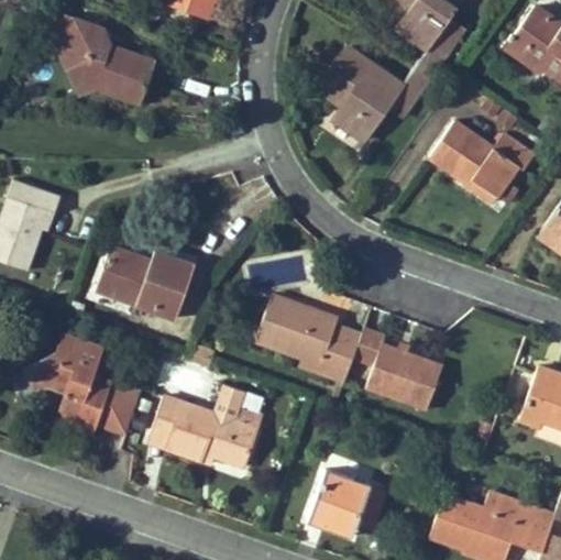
[(167,0),(165,8),(206,21),(212,0),(167,0)]
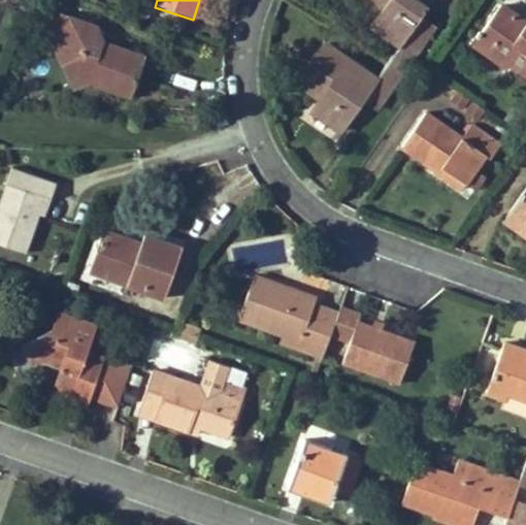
[(421,20),(426,12),(407,0),(355,0),(379,17),(370,28),(399,50),(388,65),(403,75),(435,30),(421,20)]
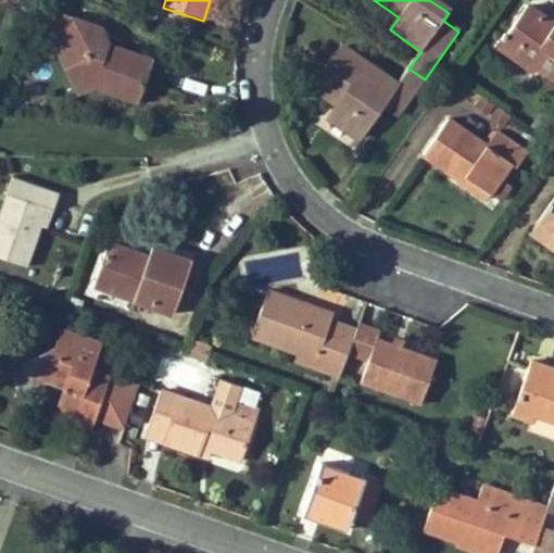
[(451,0),(429,0),(449,13),(456,3),(451,0)]
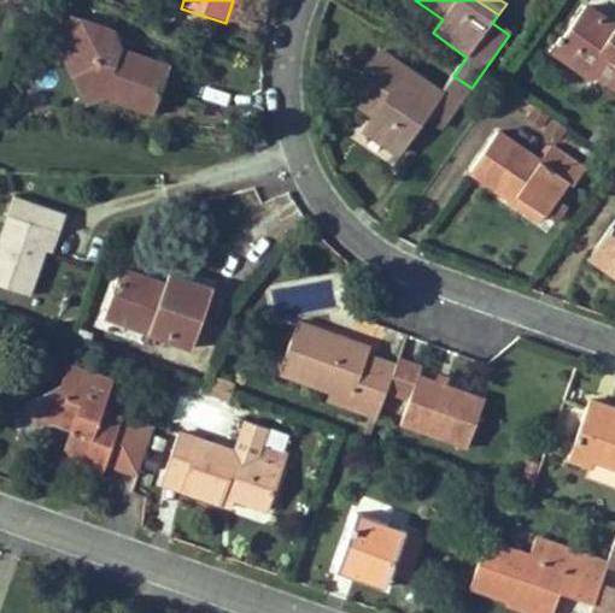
[(614,37),(613,36),(614,31),(614,29),(585,9),(557,47),(572,56),(566,64),(592,83),(596,78),(614,92),(614,37)]
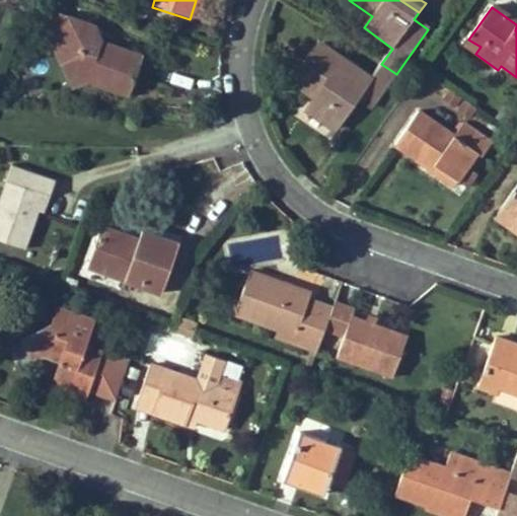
[(47,37),(58,60),(72,22),(54,15),(47,37)]
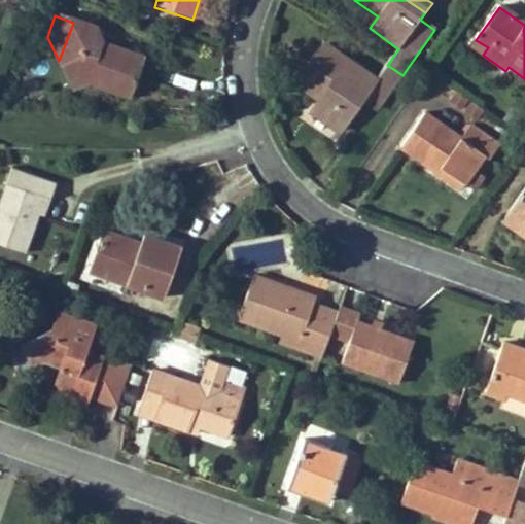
[(73,23),(59,61),(66,76),(88,83),(131,99),(144,60),(102,43),(91,41),(94,31),(91,29),(73,23)]
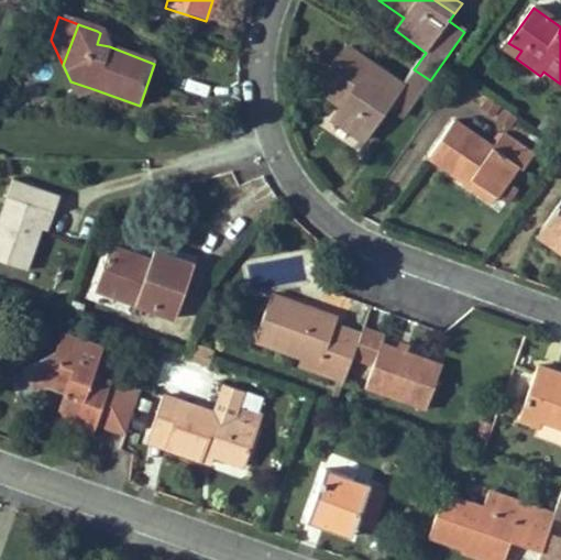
[(100,33),(97,44),(109,46),(100,33)]
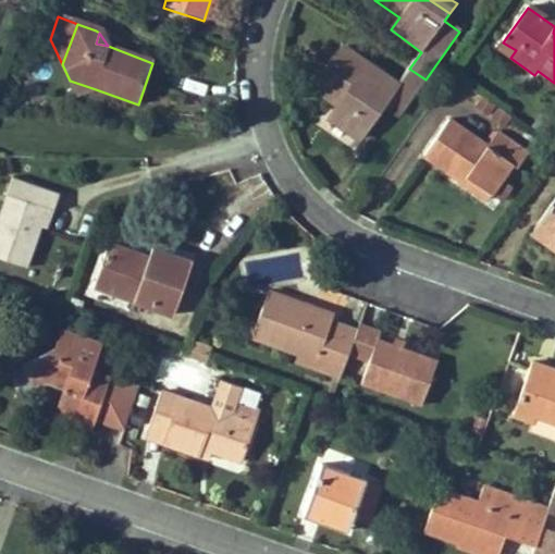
[(498,50),(510,58),(516,50),(503,42),(498,50)]
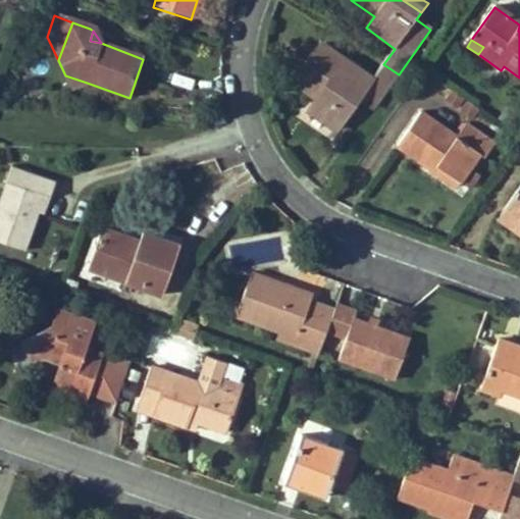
[(320,95),(315,102),(308,113),(336,133),(357,102),(372,112),(399,74),(383,64),(372,82),(320,47),(298,80),(320,95)]
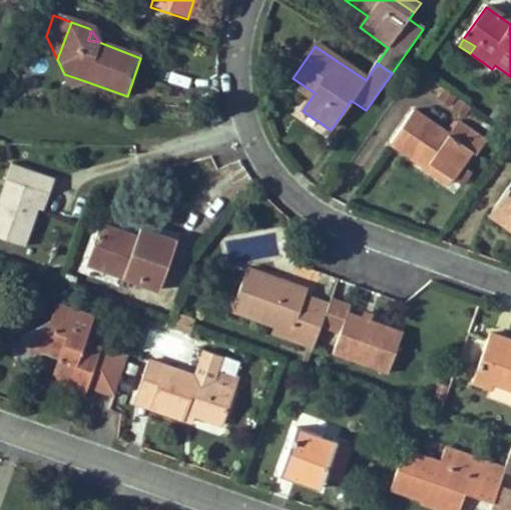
[(85,81),(64,74),(71,88),(85,81)]
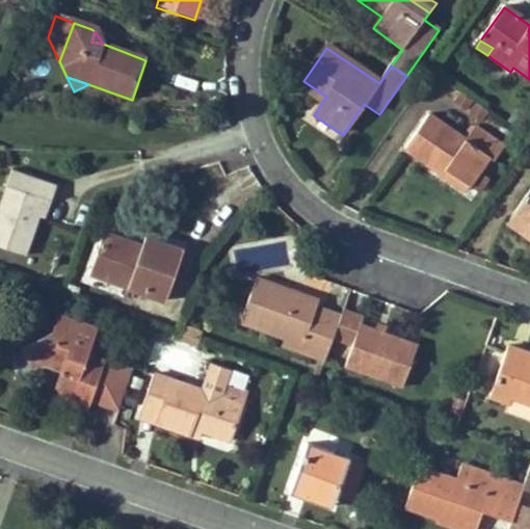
[(321,104),(326,97),(303,81),(299,88),(321,104)]
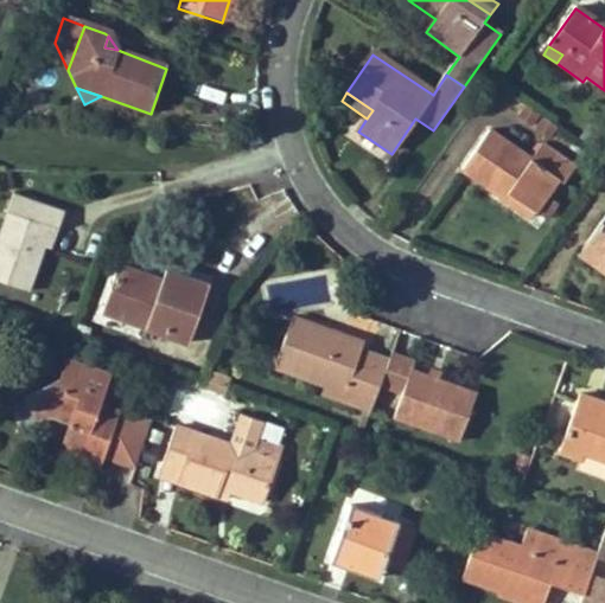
[(534,130),(549,141),(558,129),(542,119),(534,130)]
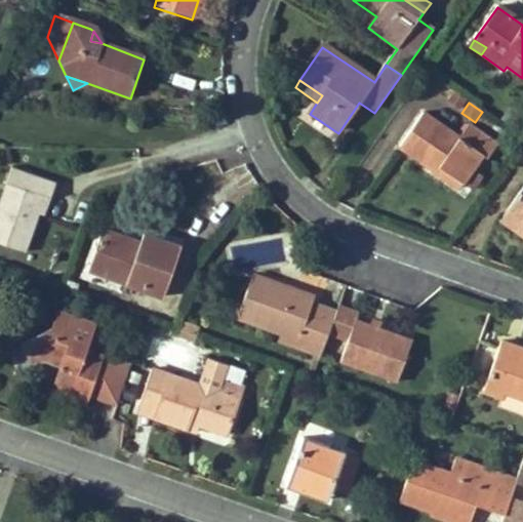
[(468,128),(459,141),(423,115),(398,150),(429,169),(432,164),(461,186),(482,157),(487,160),(496,148),(468,128)]
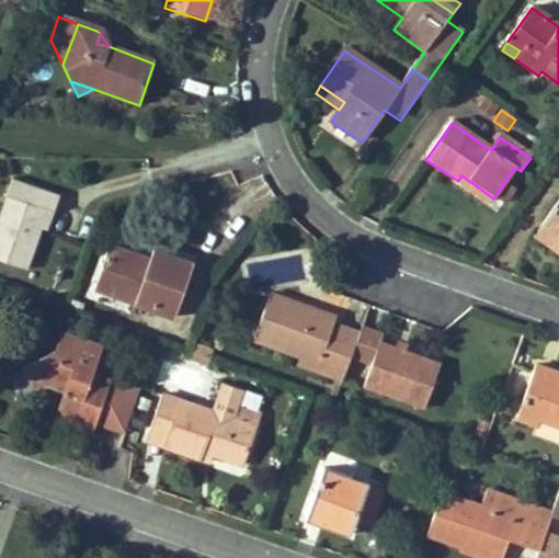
[(490,203),(493,198),(461,175),(458,181),(490,203)]
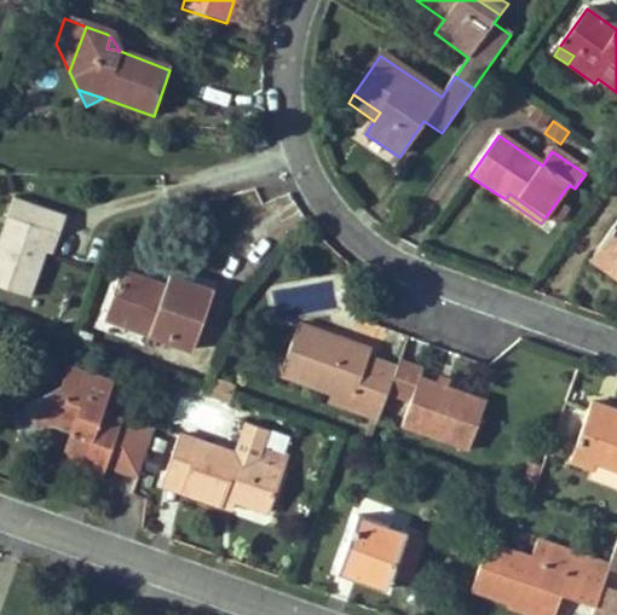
[(63,235),(69,218),(16,198),(0,241),(0,286),(30,297),(47,253),(55,232),(63,235)]
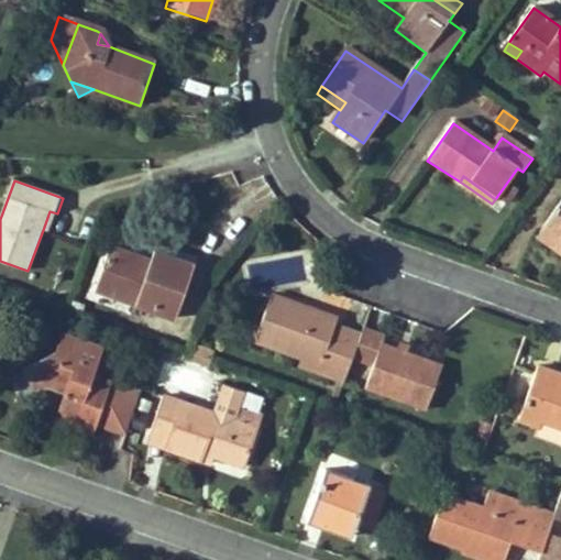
[(560,202),(542,229),(560,242),(560,202)]
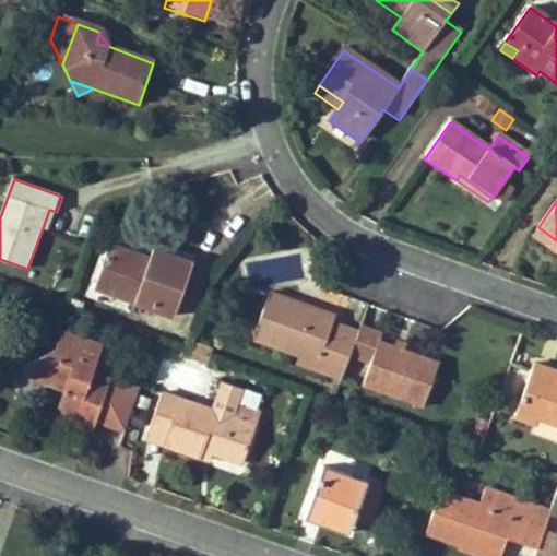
[(43,228),(49,231),(57,212),(49,210),(43,228)]
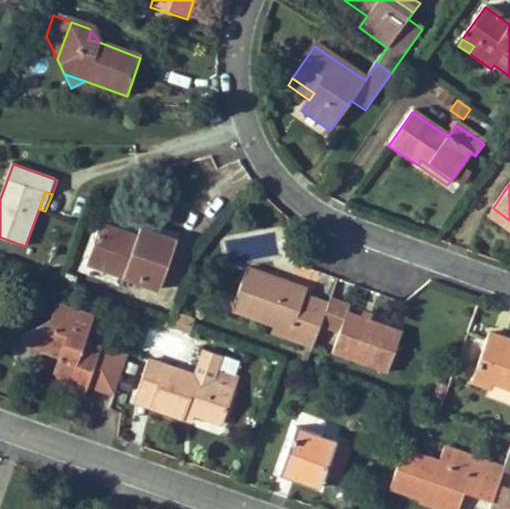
[(255,199),(248,193),(237,205),(244,211),(255,199)]
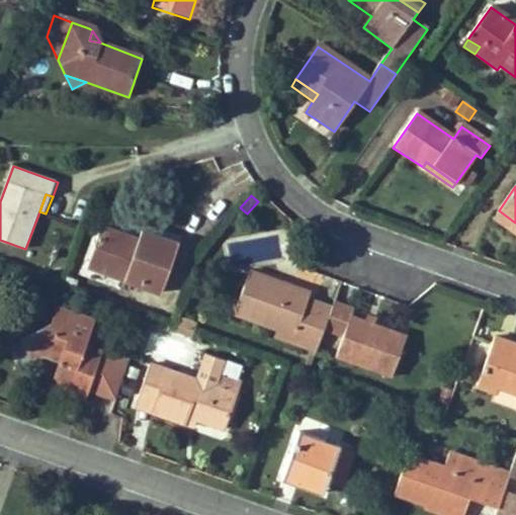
[(515,223),(499,210),(494,219),(515,235),(515,223)]
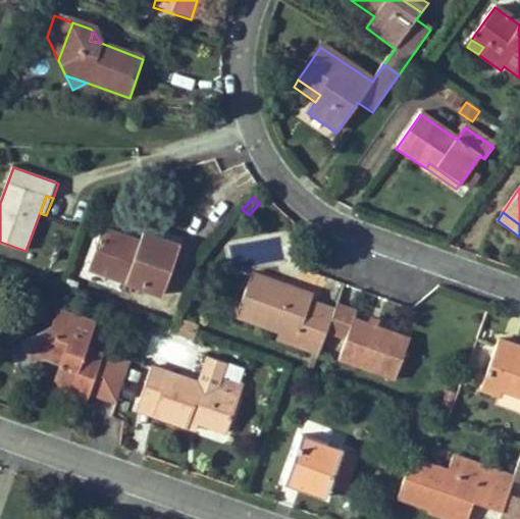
[(139,244),(103,231),(88,272),(162,298),(180,249),(142,236),(139,244)]
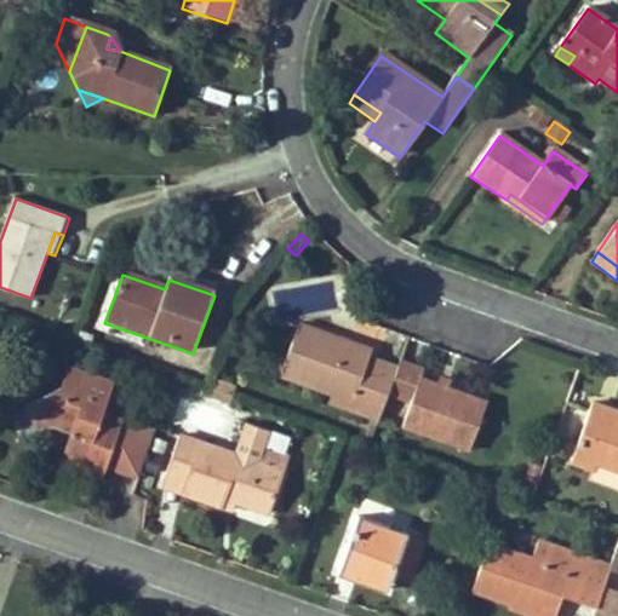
[(298,328),(281,378),(331,396),(353,403),(359,389),(367,392),(358,416),(370,421),(377,424),(378,421),(387,398),(395,375),(376,368),(375,373),(366,369),(368,361),(371,353),(298,328)]
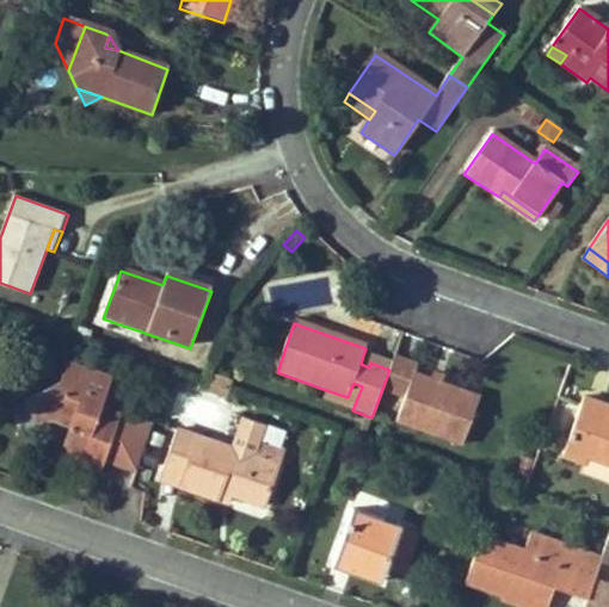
[(389,370),(391,365),(363,355),(361,364),(369,367),(370,363),(389,370)]
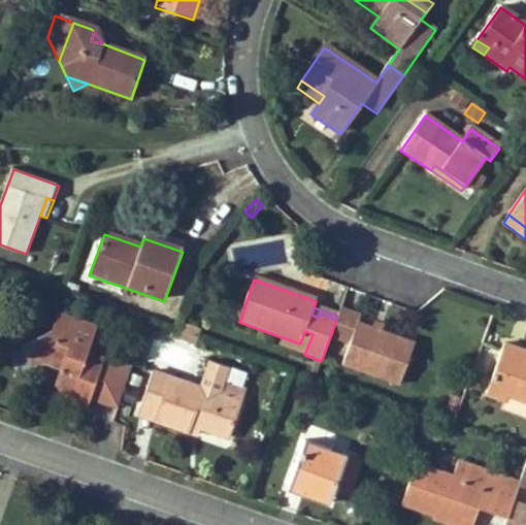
[(329,339),(342,343),(350,347),(341,366),(399,386),(415,345),(382,332),(371,329),(357,324),(359,317),(339,309),(337,316),(336,320),(329,339)]
